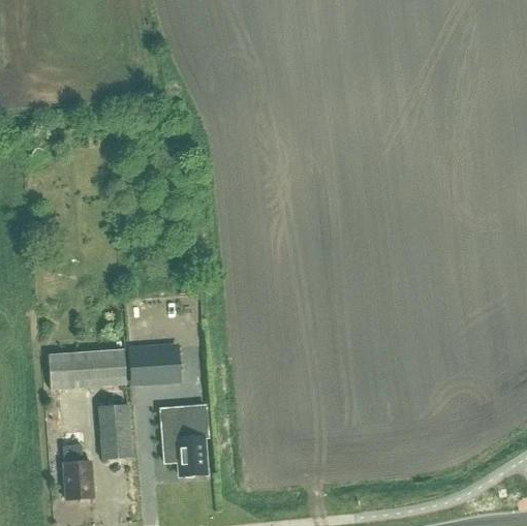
[(131,377),(182,373),(180,343),(129,346),(131,377)]
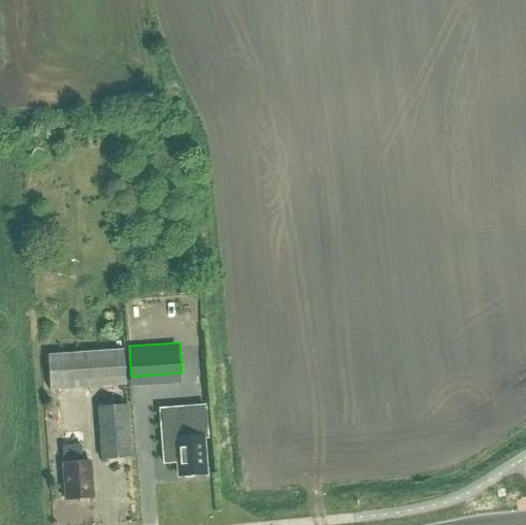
[(52,387),(126,383),(124,348),(50,352),(52,387)]
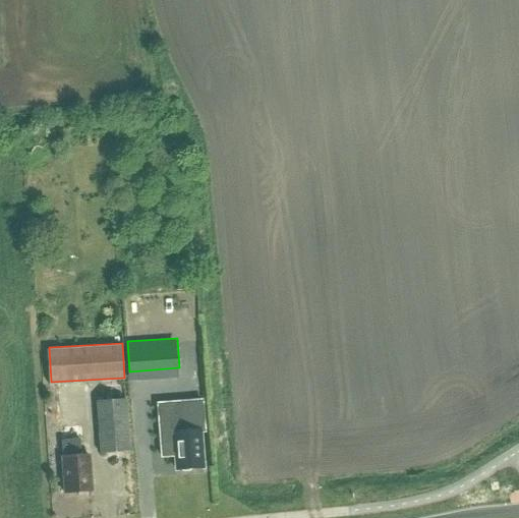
[(187,376),(150,378),(151,388),(188,386),(187,376)]
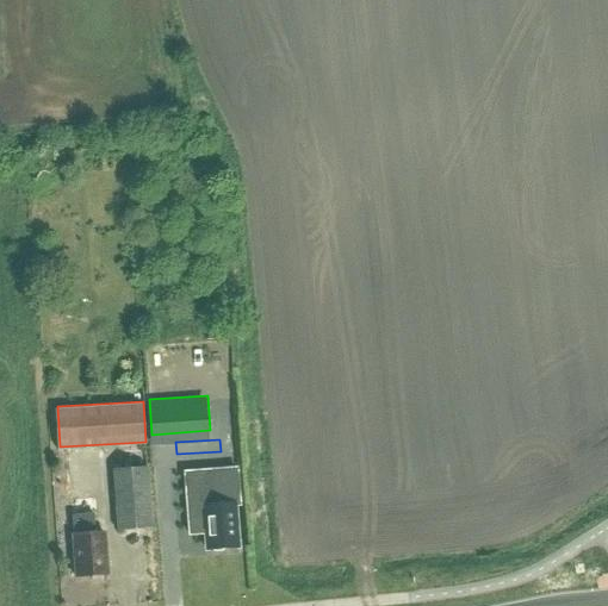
[(119,528),(153,525),(148,464),(116,467),(119,528)]
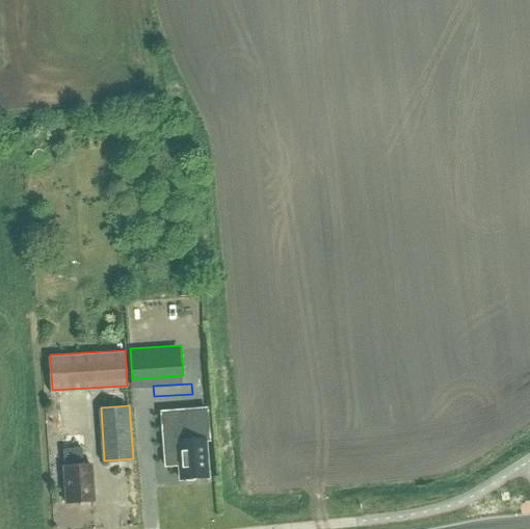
[(176,411),(162,412),(163,429),(164,442),(166,465),(180,464),(181,478),(186,478),(188,479),(194,479),(196,477),(208,476),(205,440),(209,440),(207,407),(176,411)]
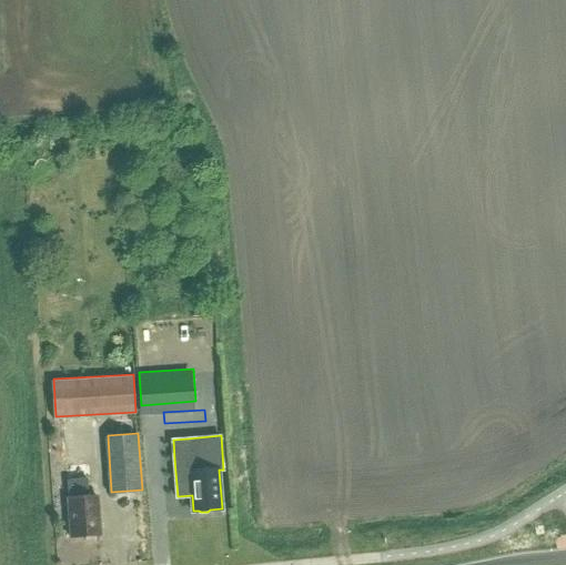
[(94,475),(53,478),(57,515),(71,514),(72,536),(87,535),(88,538),(97,538),(97,535),(101,534),(98,495),(95,495),(94,475)]
